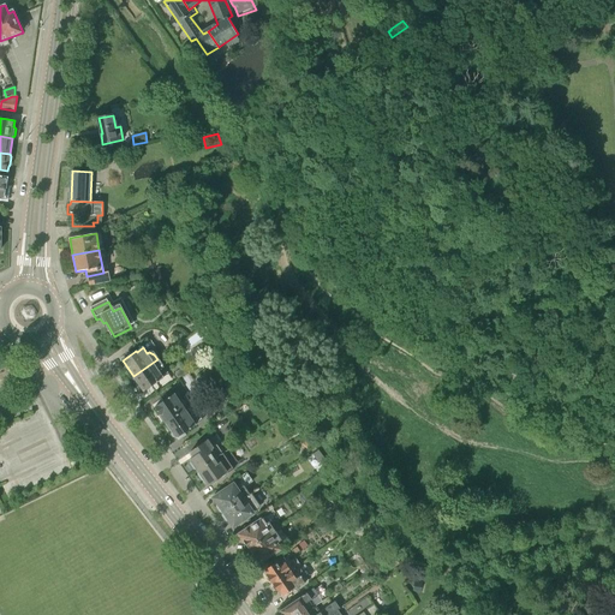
[(157,359),(133,376),(144,392),(157,382),(156,381),(162,376),(160,372),(162,371),(161,365),(157,359)]
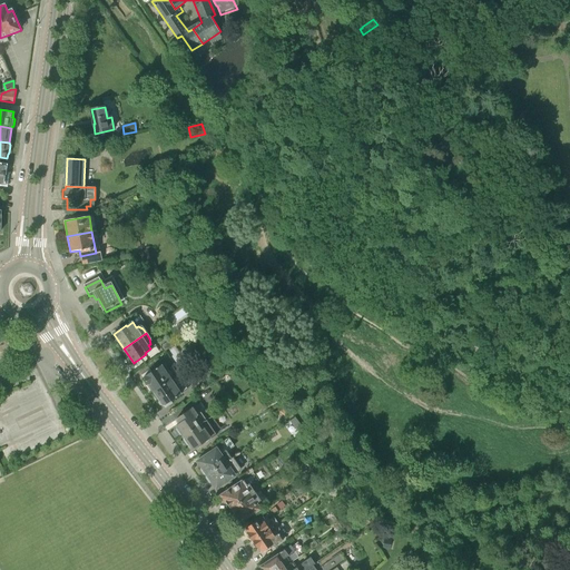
[(144,377),(154,392),(172,380),(164,367),(158,371),(157,369),(144,377)]
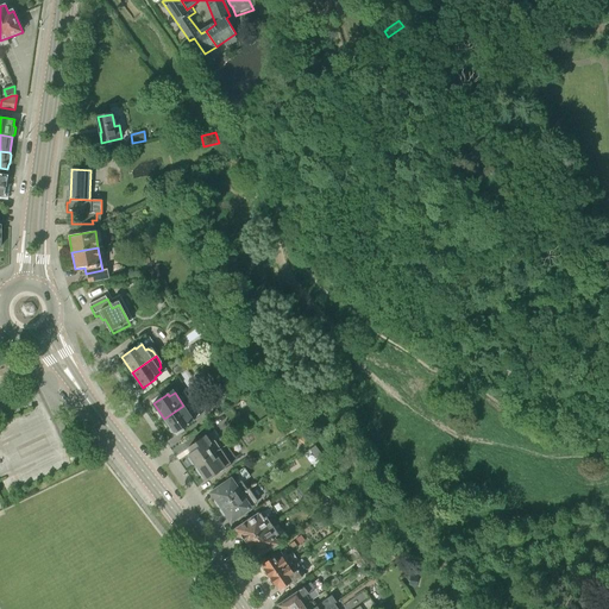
[(184,406),(164,420),(175,435),(189,425),(188,424),(194,420),(184,406)]
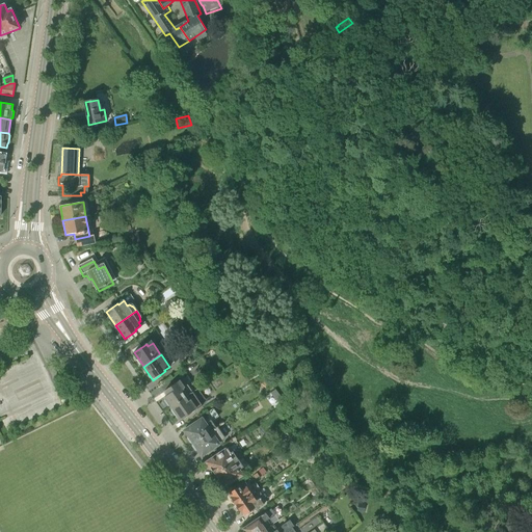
[(267,389),(271,383),(263,377),(259,383),(267,389)]
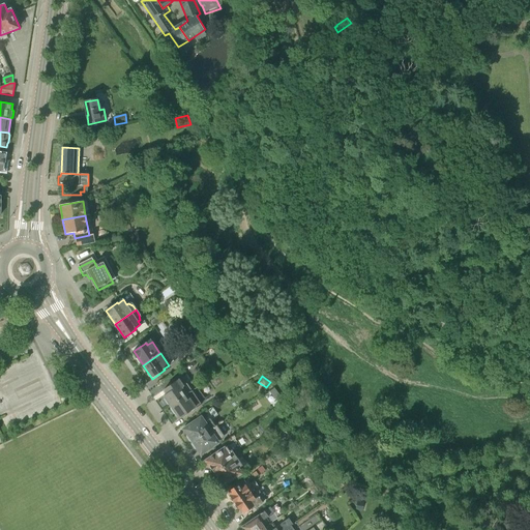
[(163,396),(170,406),(193,391),(187,383),(182,387),(177,381),(164,390),(166,394),(163,396)]
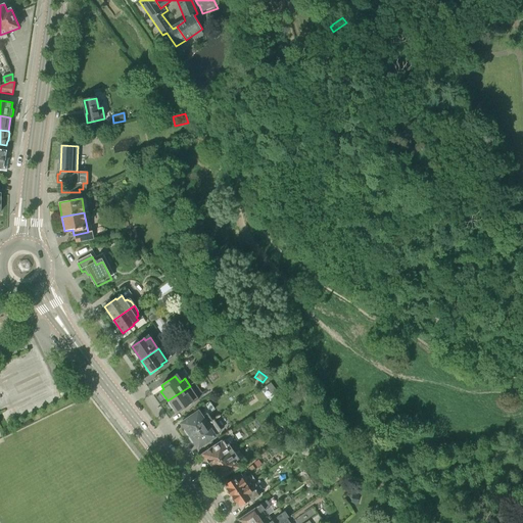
[(190,386),(168,400),(176,413),(191,402),(192,403),(199,399),(190,386)]
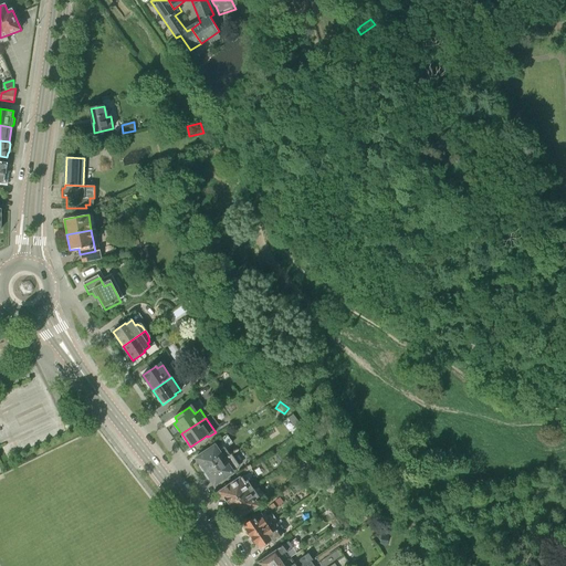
[(303,429),(300,423),(294,428),(299,432),(303,429)]
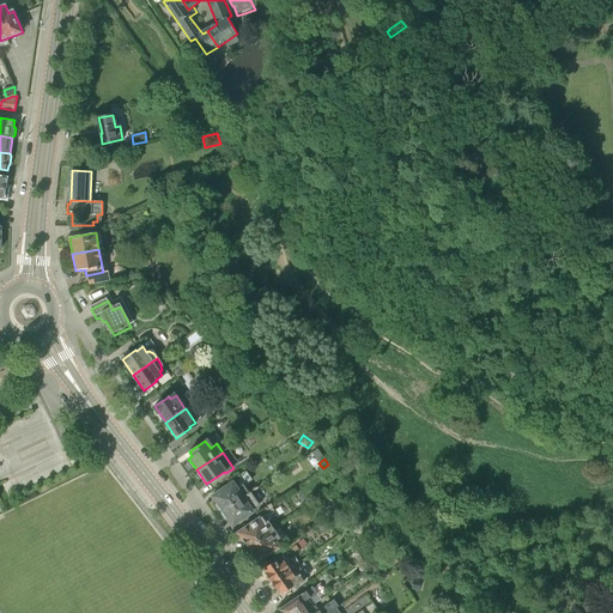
[(223,510),(242,497),(237,490),(241,486),(237,481),(213,497),(218,503),(217,505),(219,510),(223,510)]
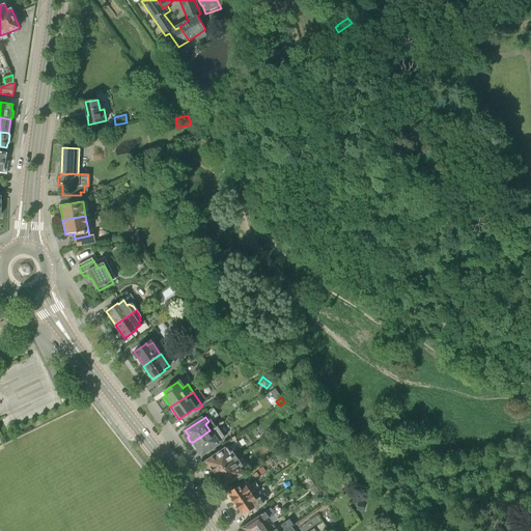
[(227,436),(219,424),(210,430),(193,442),(194,443),(193,445),(195,449),(198,449),(201,454),(227,436)]
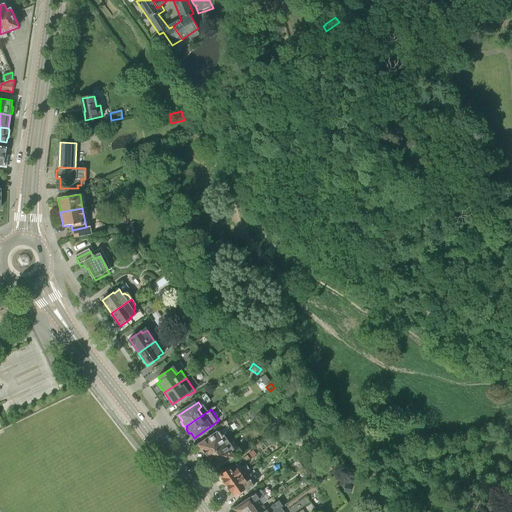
[(199,445),(207,457),(229,442),(224,434),(222,435),(219,431),(199,445)]
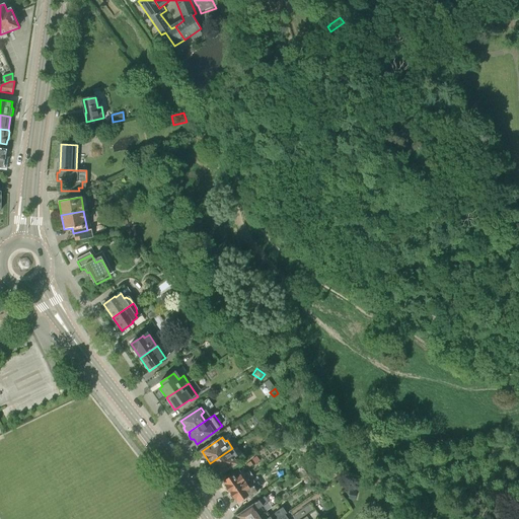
[(232,448),(210,463),(218,475),(237,462),(240,460),(239,459),(237,456),(232,448)]
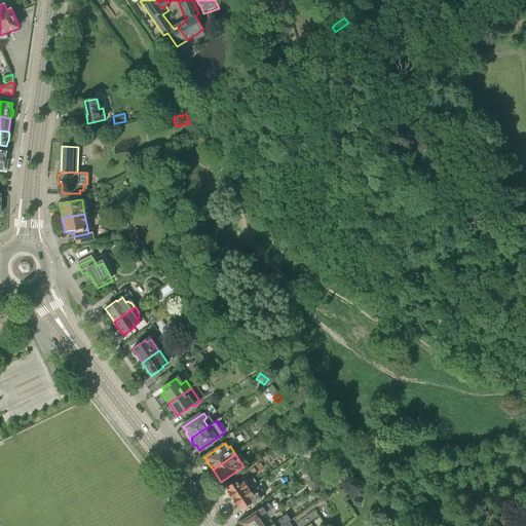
[(347,479),(349,477),(345,470),(344,468),(331,478),(337,486),(347,479)]
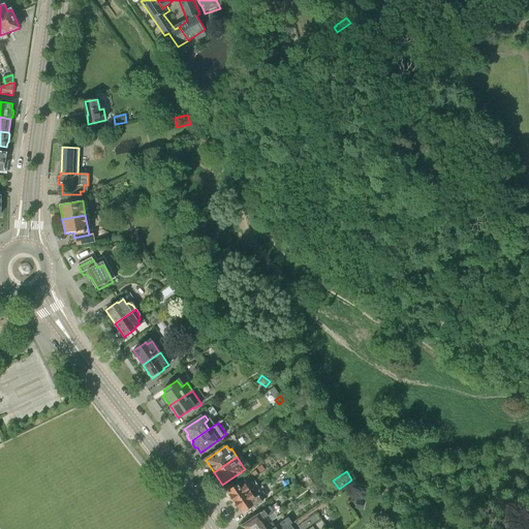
[(234,501),(235,502),(251,491),(244,479),(228,490),(230,494),(229,495),(230,496),(229,499),(230,501),(234,501)]
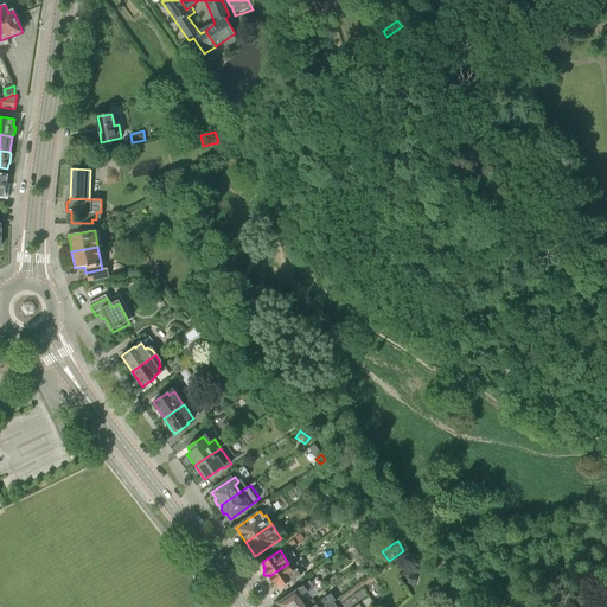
[(288,563),(269,576),(269,577),(269,581),(270,582),(274,583),(274,585),(276,583),(279,588),(291,580),(292,582),(302,575),(300,572),(298,569),(293,562),(292,560),(288,563)]
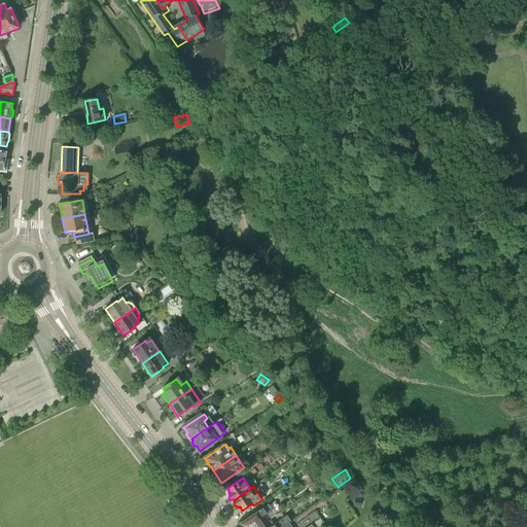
[(360,508),(361,498),(355,497),(353,506),(360,508)]
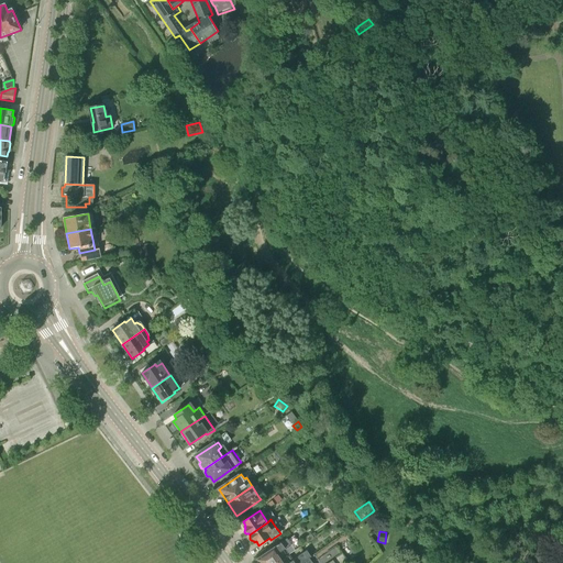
[(258,562),(276,562),(289,554),(285,548),(290,544),(286,539),(256,559),(258,562)]
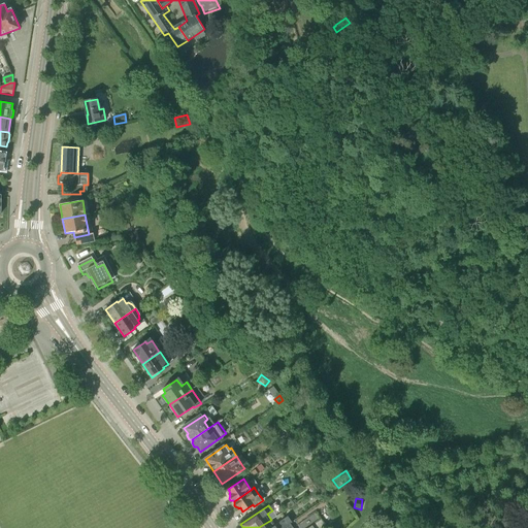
[(317,512),(298,525),(300,527),(307,527),(321,519),(317,512)]
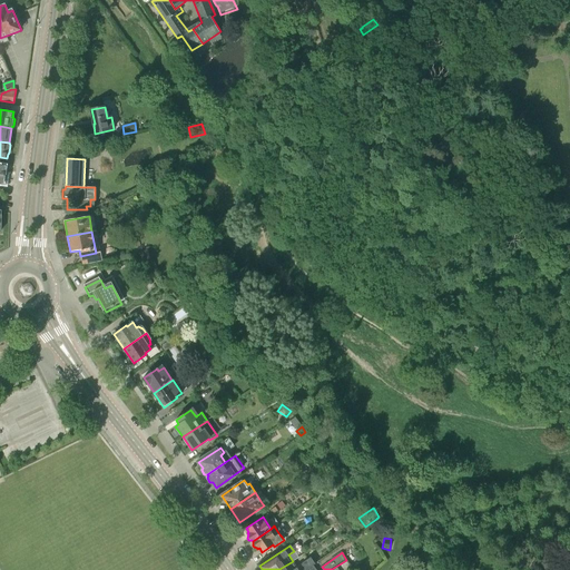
[(305,569),(313,564),(315,563),(311,557),(296,567),(293,561),(279,569),(305,569)]
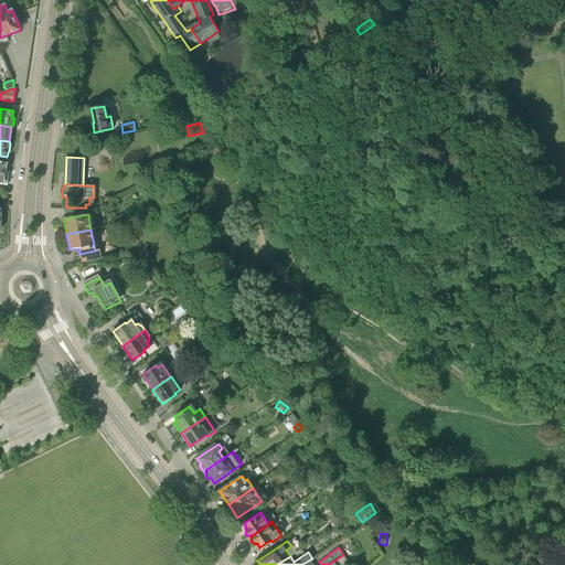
[(343,555),(329,564),(342,564),(348,562),(343,555)]
